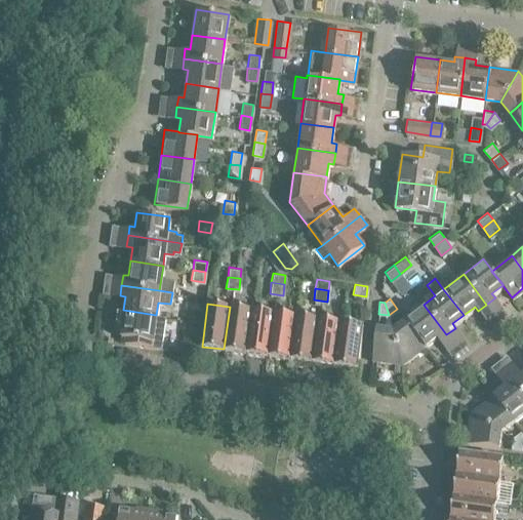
[(439,341),(446,334),(424,305),(404,319),(425,345),(436,336),(439,341)]
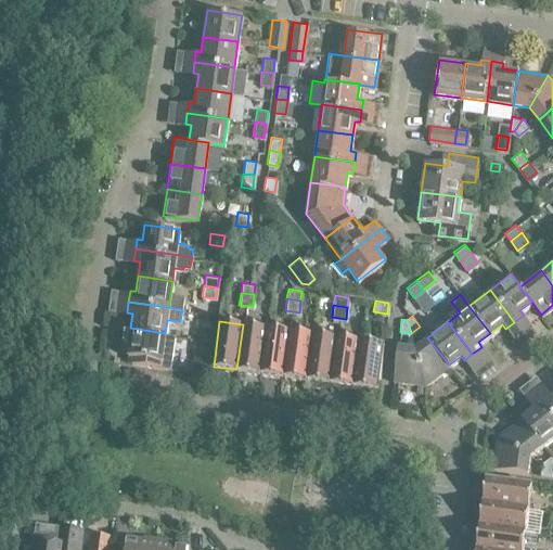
[(267,328),(243,324),(236,369),(260,372),(267,328)]
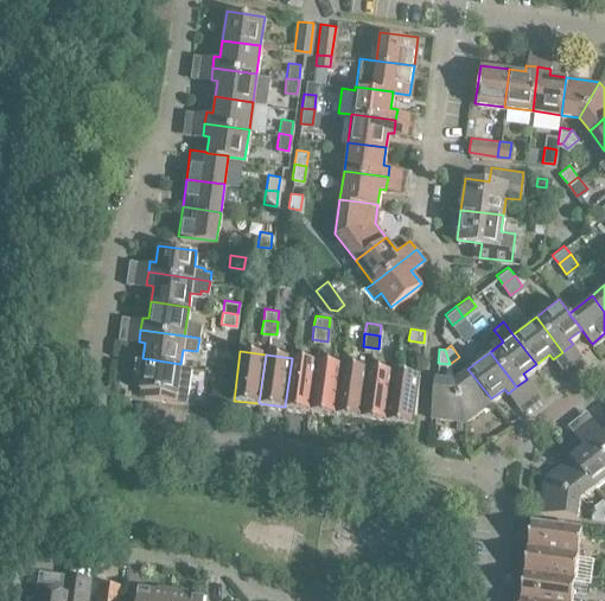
[(216,357),(215,368),(230,370),(231,358),(216,357)]
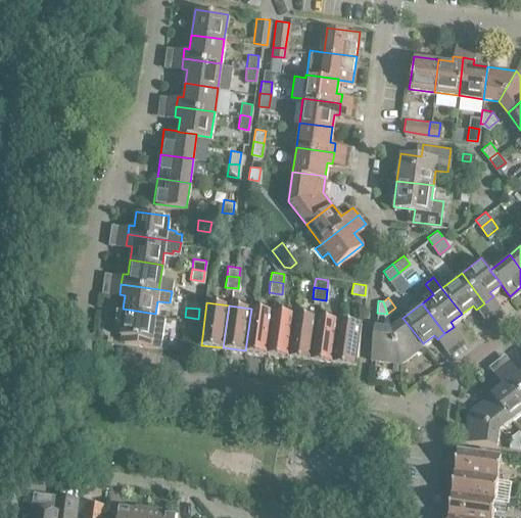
[(159,345),(163,315),(155,314),(123,309),(120,334),(124,334),(123,340),(159,345)]
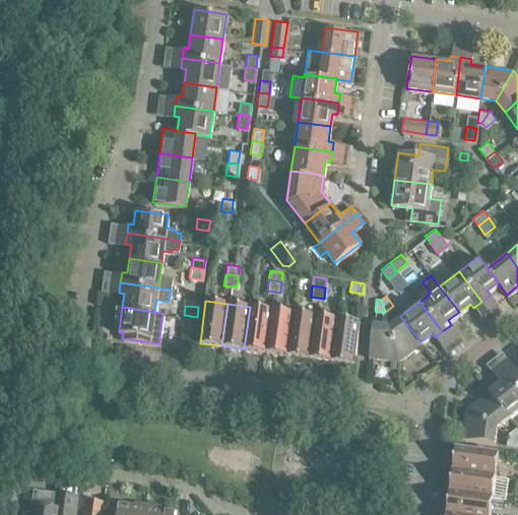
[(244,348),(265,351),(271,310),(250,307),(244,348)]
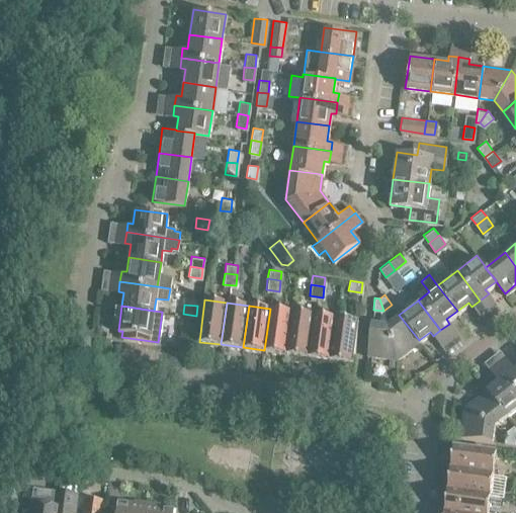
[(264,350),(286,353),(292,312),(270,309),(264,350)]
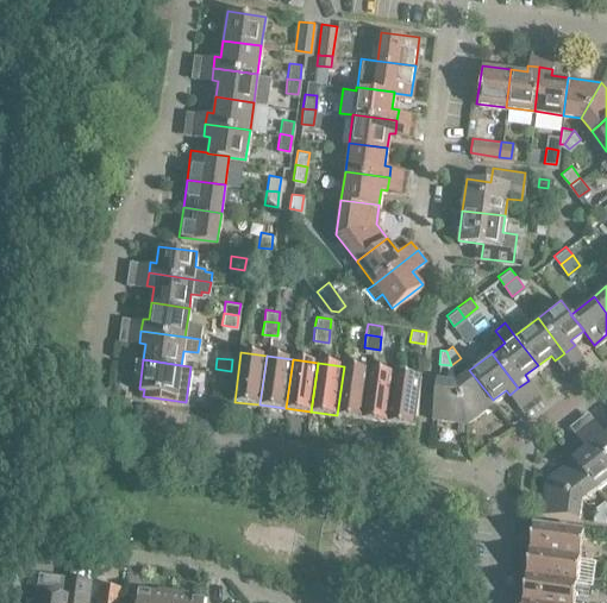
[(337,415),(362,419),(368,369),(344,366),(337,415)]
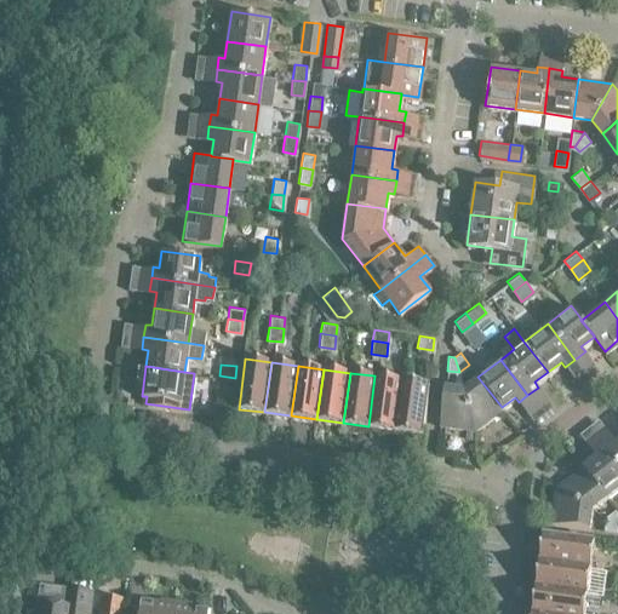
[(232,408),(235,378),(219,376),(216,406),(232,408)]
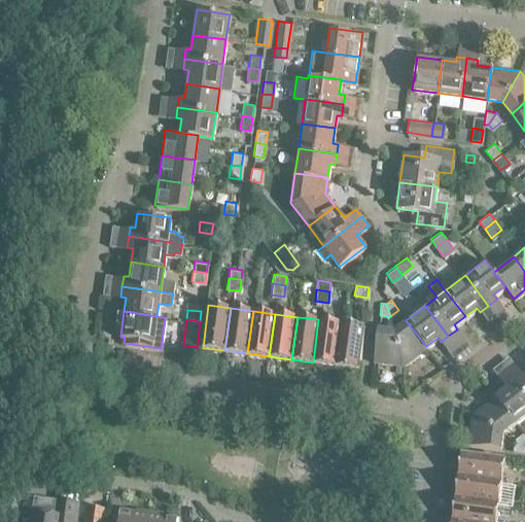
[(341,322),(318,319),(313,362),(335,366),(341,322)]
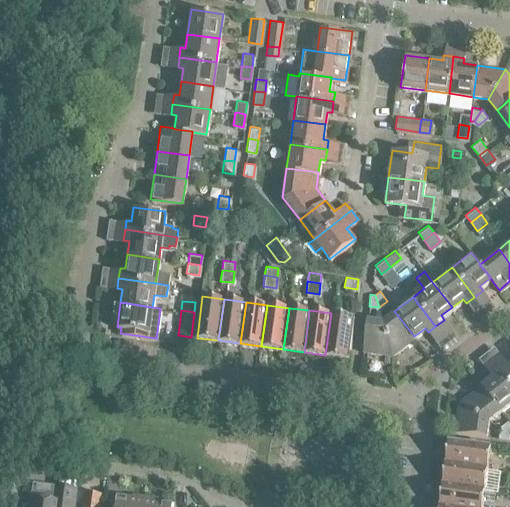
[(394,311),(382,320),(391,353),(414,336),(394,311)]
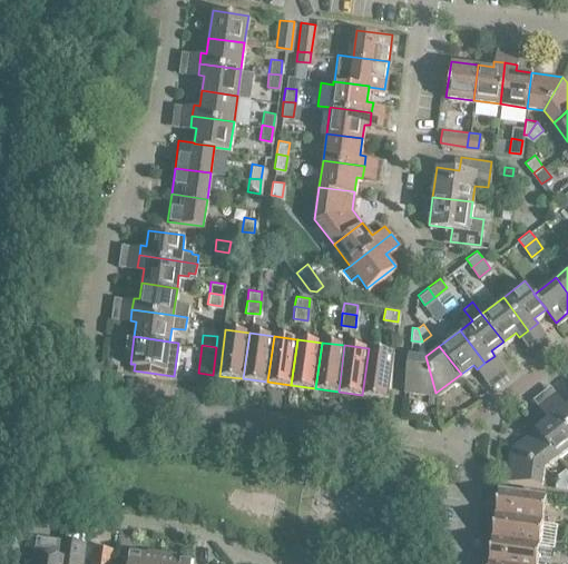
[(393,352),(369,348),(362,395),(388,398),(393,352)]
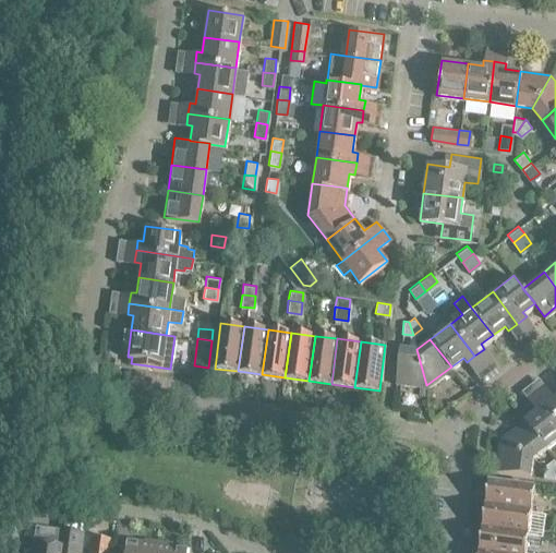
[(395,382),(426,385),(417,349),(399,347),(395,382)]
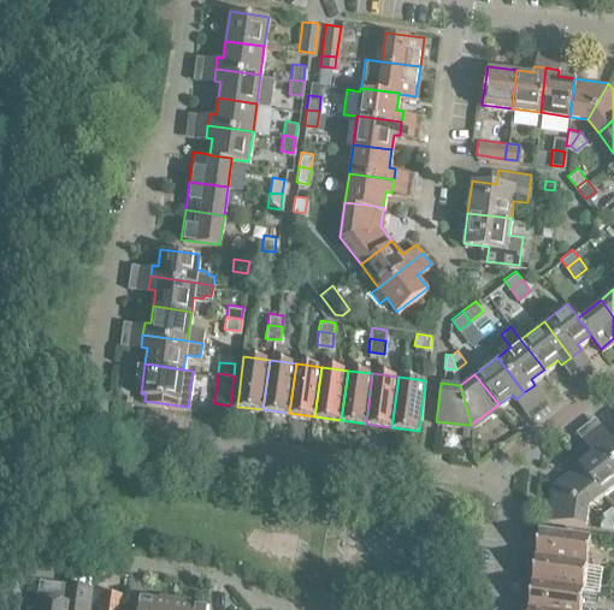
[(613,433),(610,437),(607,432),(597,439),(613,460),(613,433)]
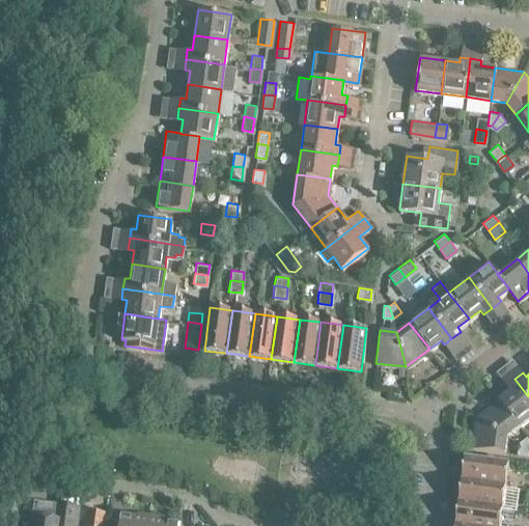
[(509,389),(498,398),(519,425),(528,416),(528,396),(514,379),(506,385),(509,389)]
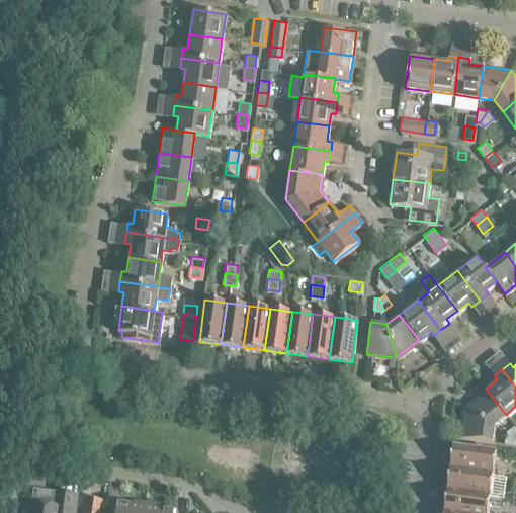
[(486,389),(462,406),(494,424),(506,415),(486,389)]
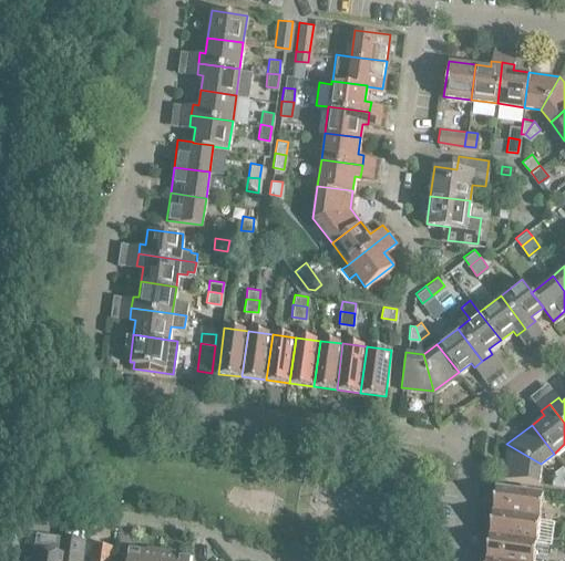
[(538,481),(541,464),(506,444),(502,476),(538,481)]
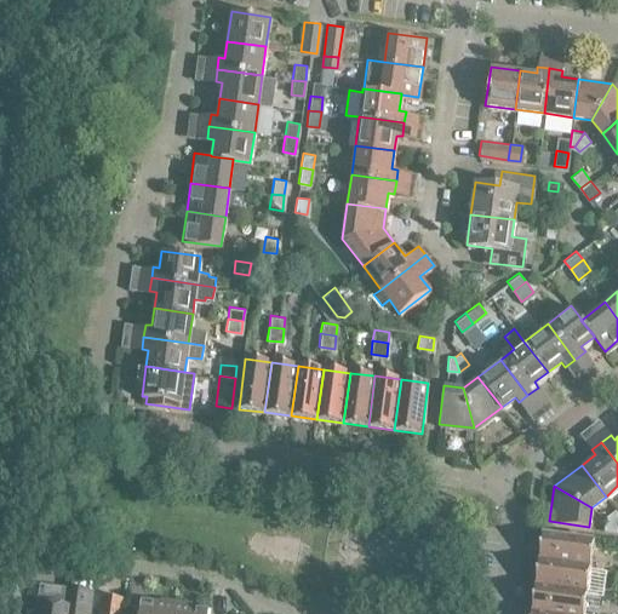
[(617,512),(614,508),(605,515),(617,522),(617,512)]
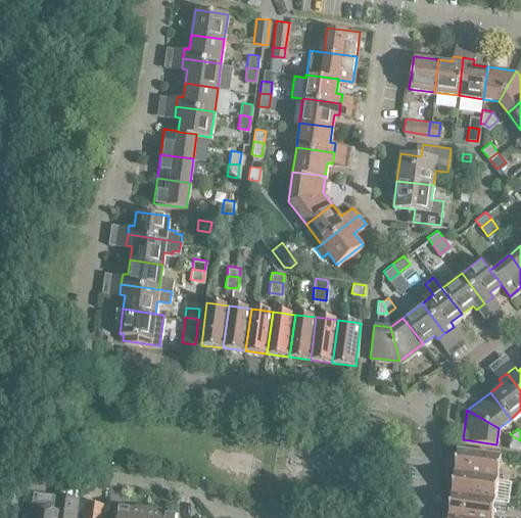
[(520,446),(520,441),(520,440),(510,434),(509,444),(520,446)]
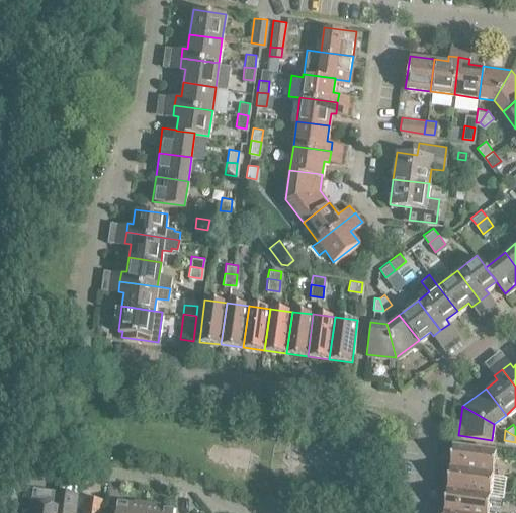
[(453,444),(450,465),(492,472),(495,451),(453,444)]
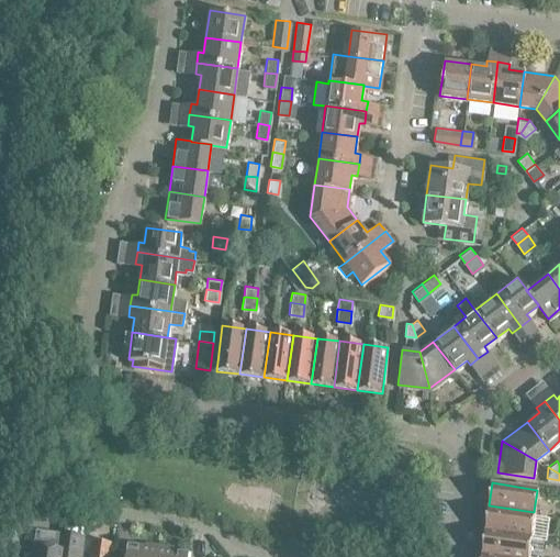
[(530,536),(534,512),(489,505),(485,530),(530,536)]
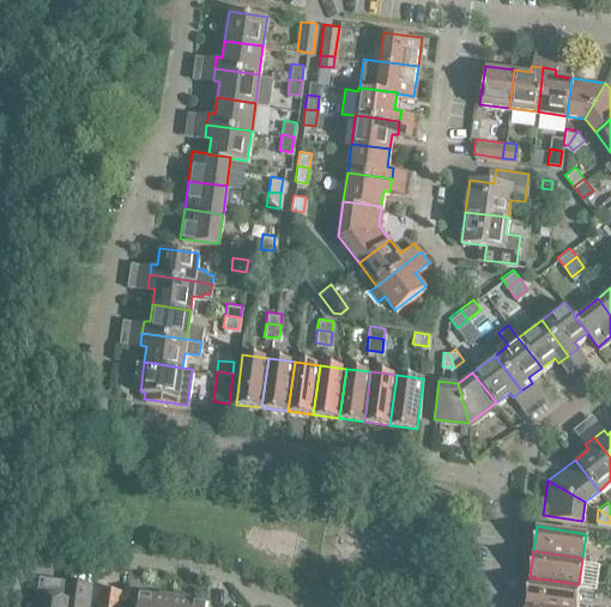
[(40,575),(37,593),(35,593),(32,606),(85,606),(89,582),(40,575)]
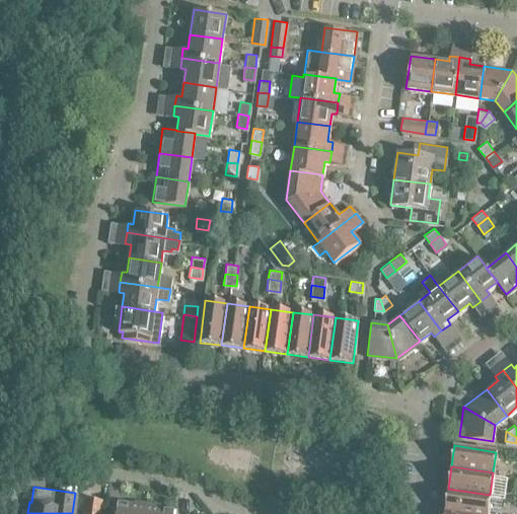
[(448,489),(445,510),(473,513),(487,513),(490,495),(448,489)]
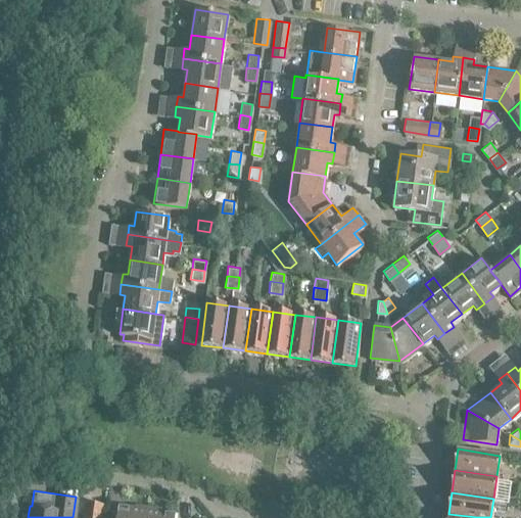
[(83,500),(81,517),(104,517),(104,516),(105,503),(83,500)]
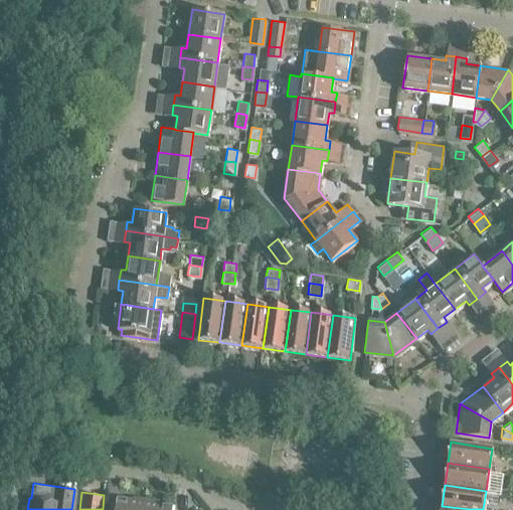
[(143,509),(145,498),(117,494),(115,509),(143,509)]
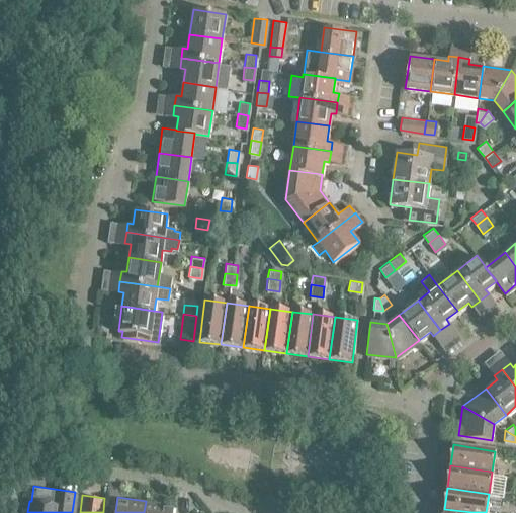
[(172,512),(174,505),(146,501),(144,512),(172,512)]
